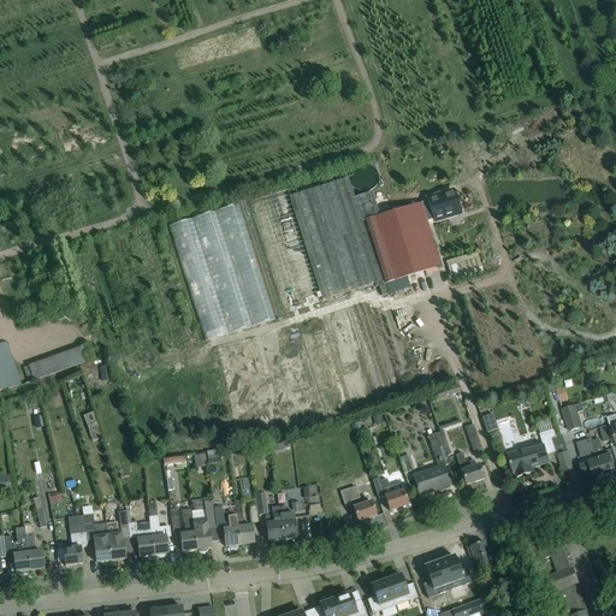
[(440,267),(427,226),(420,205),(420,203),(362,223),(348,178),(288,196),(320,301),(374,284),(375,286),(378,286),(381,297),(409,288),(407,278),(440,267)]
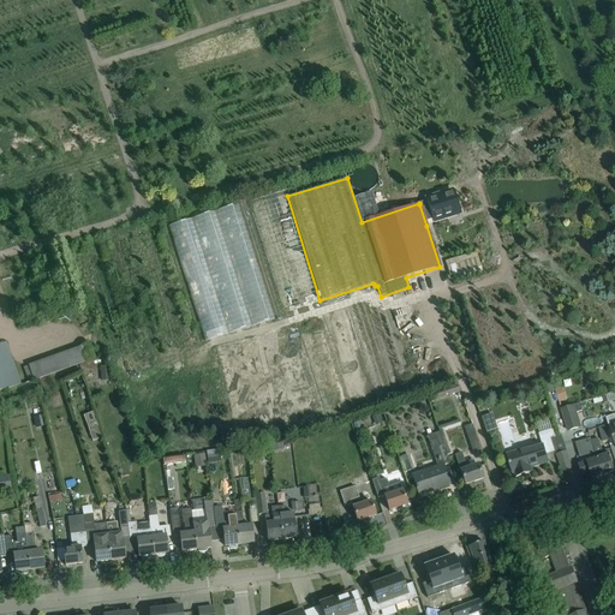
[(419,204),(427,226),(463,214),(454,187),(425,197),(427,202),(419,204)]
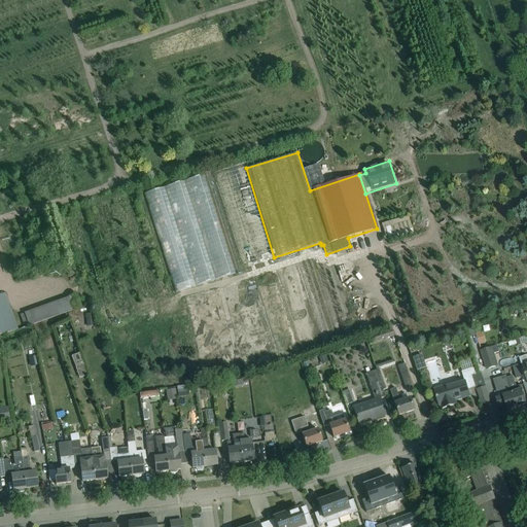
[(322,162),(311,165),(312,171),(324,169),(322,162)]
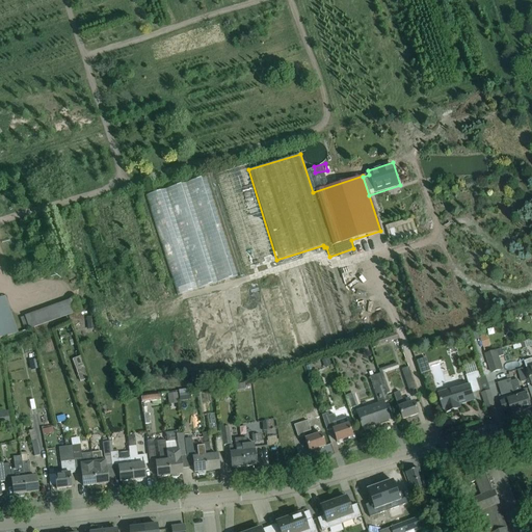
[(212,175),(155,188),(180,290),(237,276),(212,175)]
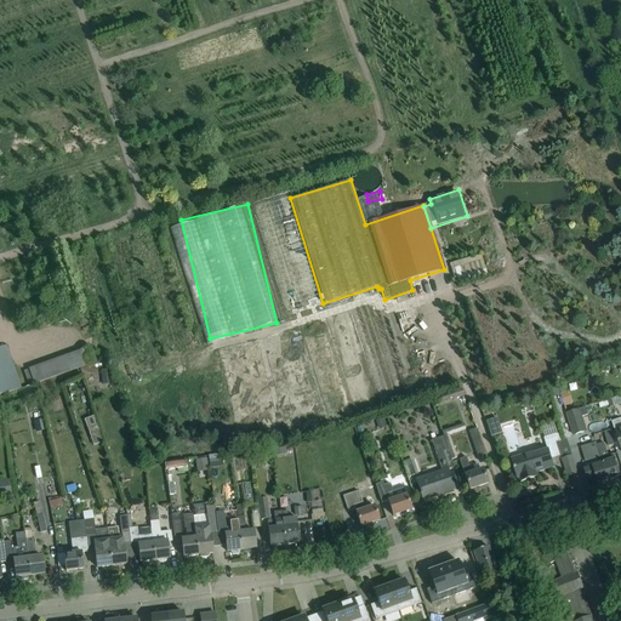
[(231,355),(250,353),(250,351),(267,348),(266,336),(228,341),(231,355)]
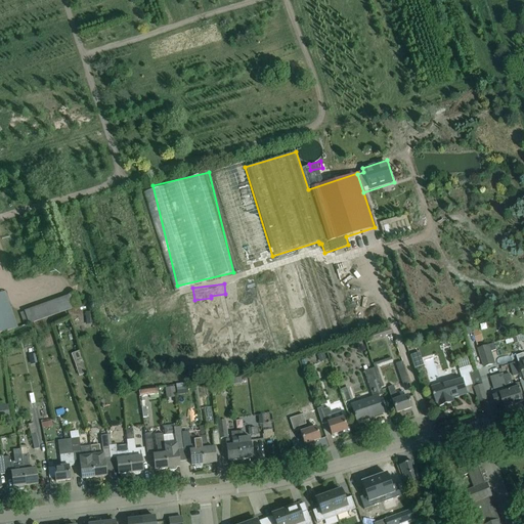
[(0,334),(17,329),(5,293),(0,294),(0,334)]
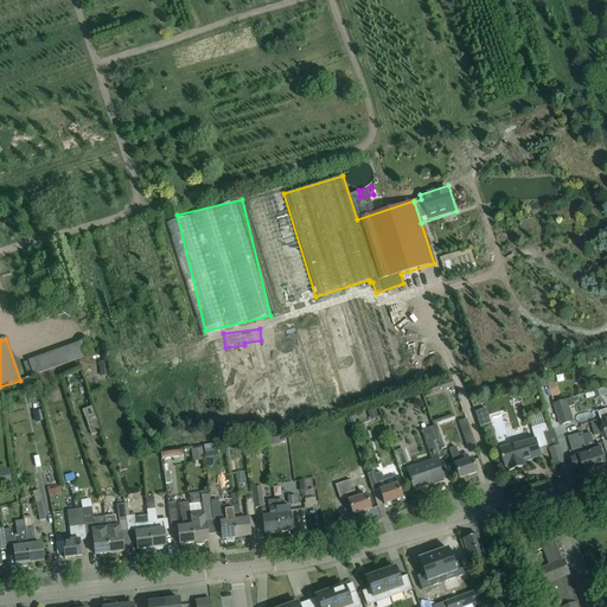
[(27,377),(90,356),(85,340),(23,363),(27,377)]
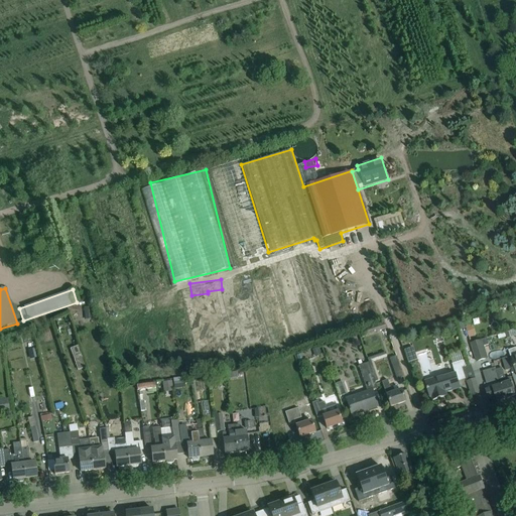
[(84,308),(85,319),(94,318),(92,307),(84,308)]
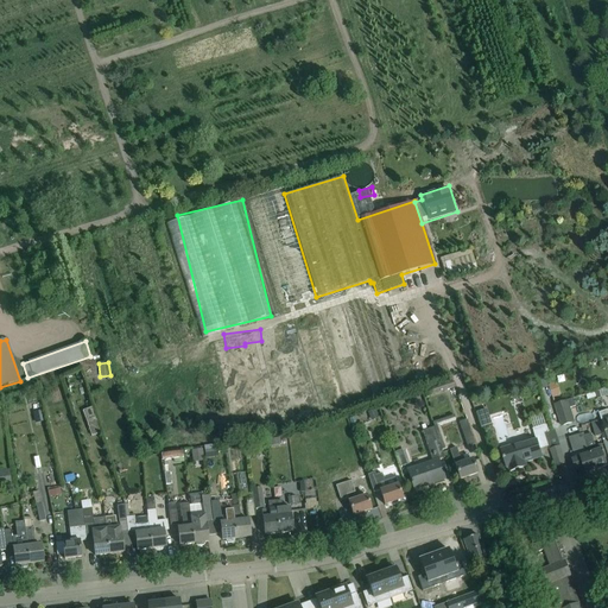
[(453,381),(450,382),(423,392),(425,398),(455,387),(453,381)]
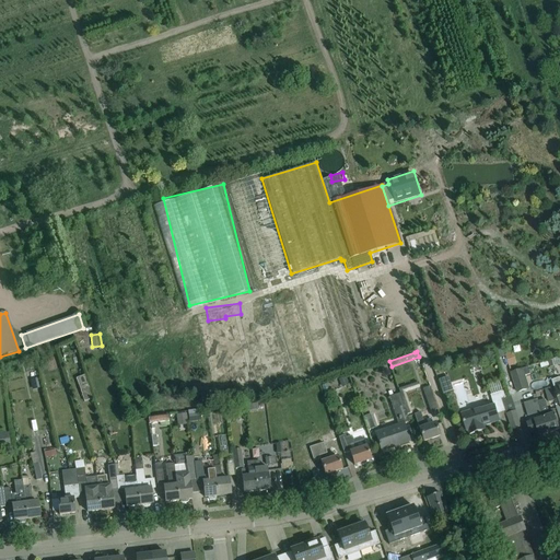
[(528,368),(510,373),(516,394),(529,389),(525,376),(531,374),(528,368)]
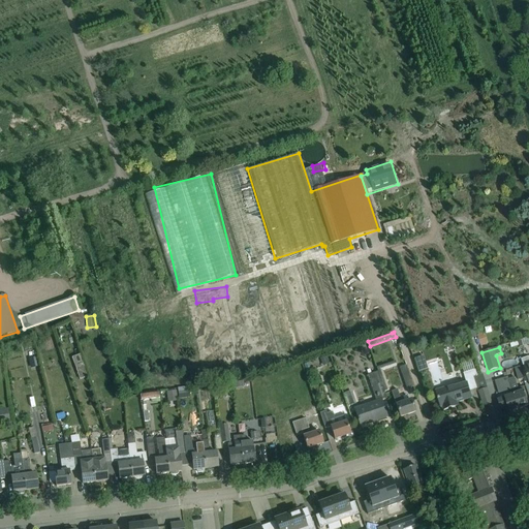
[(36,358),(28,359),(30,369),(38,367),(36,358)]
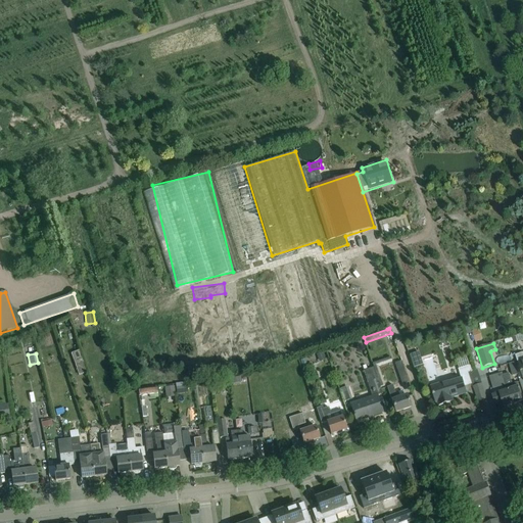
[(474,353),(463,355),(465,364),(475,362),(474,353)]
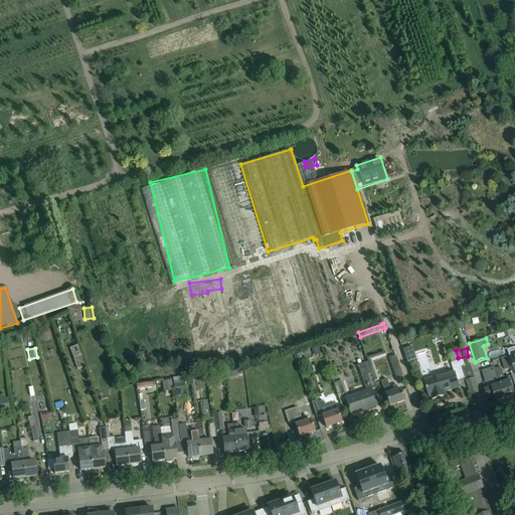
[(378,380),(374,368),(371,361),(385,356),(384,351),(365,358),(367,362),(370,370),(374,381),(378,380)]
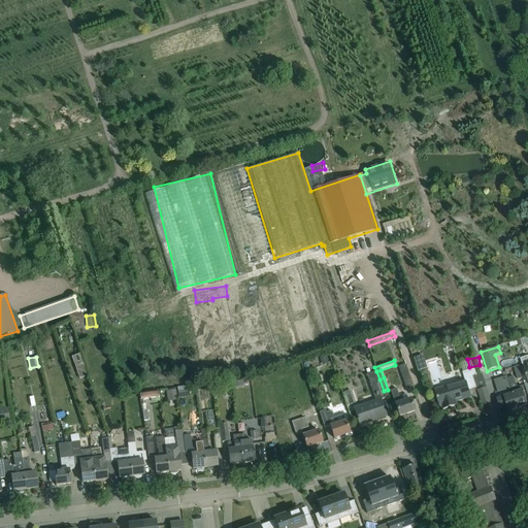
[(75,363),(80,377),(87,375),(83,361),(75,363)]
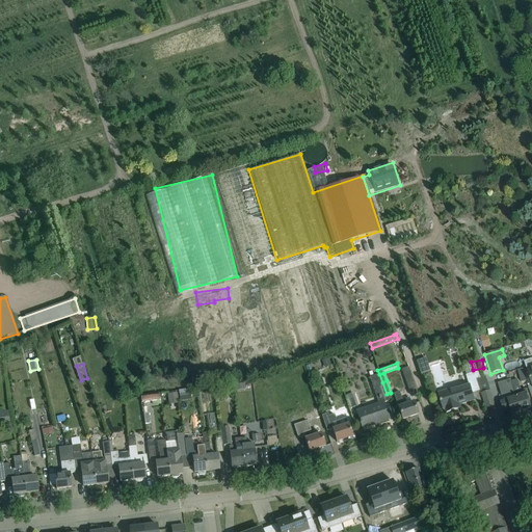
[(415,389),(409,373),(407,368),(401,370),(408,391),(415,389)]
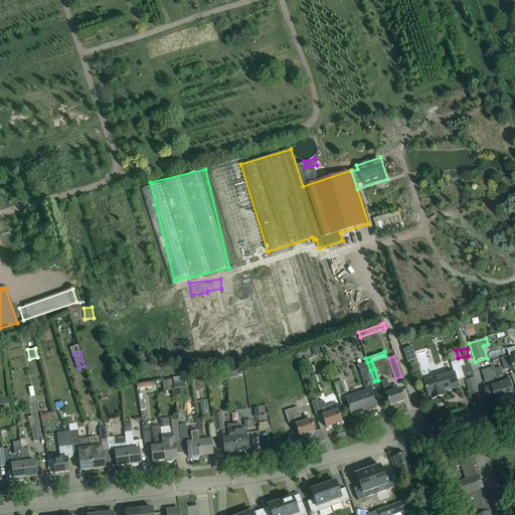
[(506,357),(501,358),(505,370),(509,369),(506,357)]
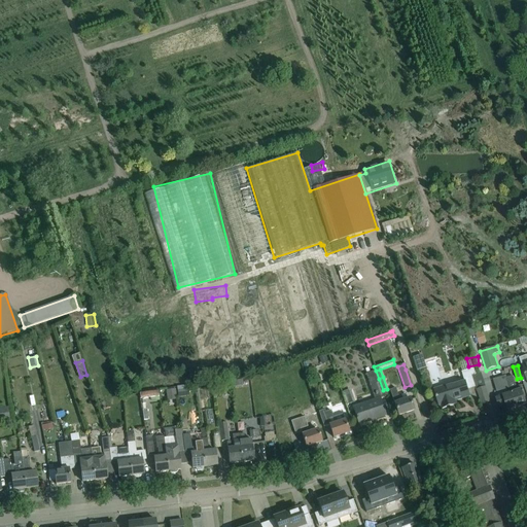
[(476,375),(475,374),(473,369),(462,373),(465,382),(453,385),(453,384),(434,390),(440,406),(441,406),(442,409),(452,406),(451,402),(469,396),(467,390),(476,387),(472,376),(476,375)]
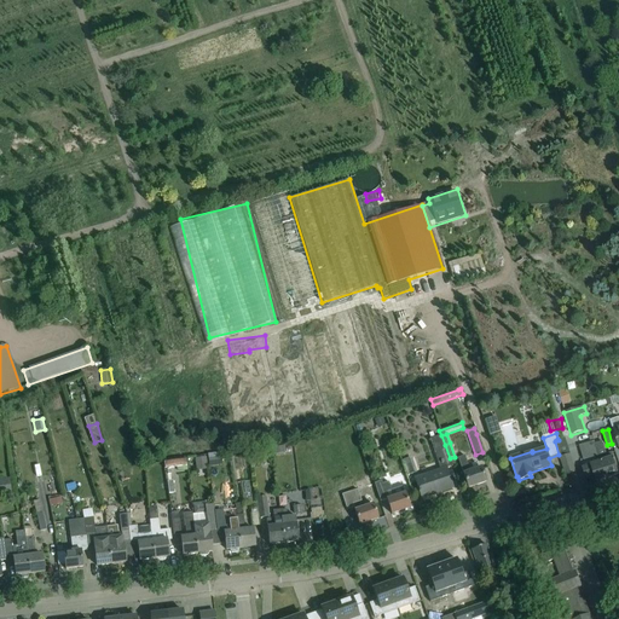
[(452,466),(450,458),(445,445),(441,435),(429,439),(440,469),(415,478),(422,499),(452,489),(445,468),(452,466)]
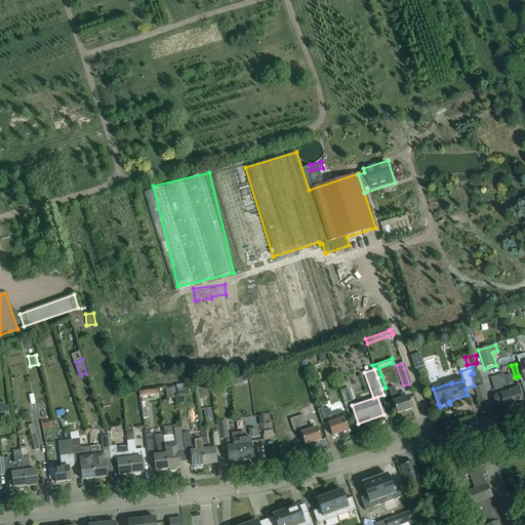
[(471,374),(474,386),(475,389),(477,393),(480,403),(488,400),(485,391),(479,371),(474,373),(471,374)]
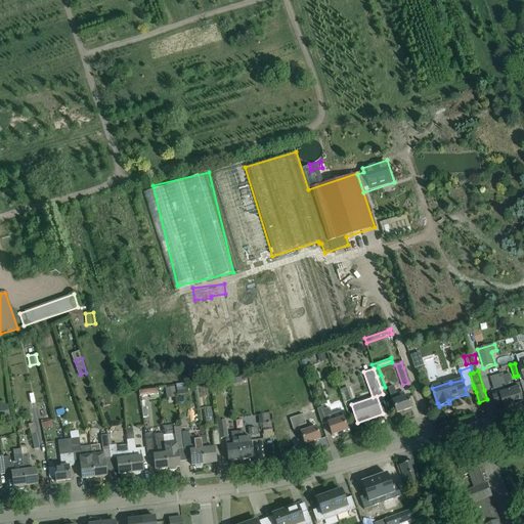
[(504,377),(503,374),(490,378),(492,384),(490,384),(489,386),(491,390),(506,386),(504,377)]
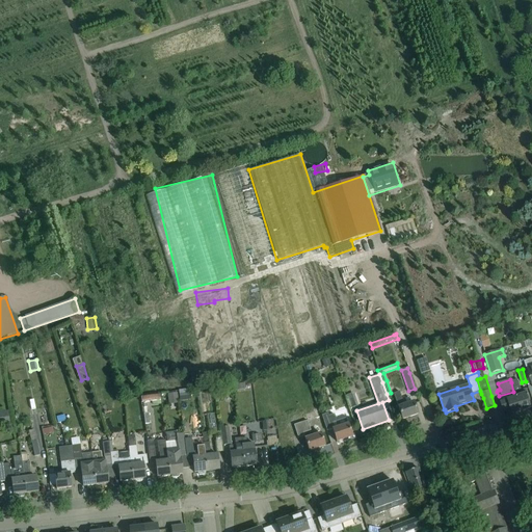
[(517,397),(523,410),(531,407),(526,390),(521,391),(517,380),(511,382),(513,392),(515,397),(515,398),(517,397)]
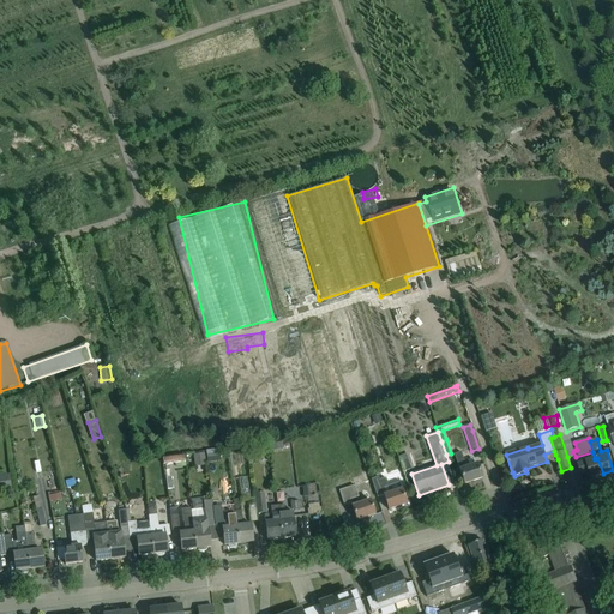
[(482,479),(477,467),(477,463),(465,468),(461,452),(453,455),(464,485),(482,479)]
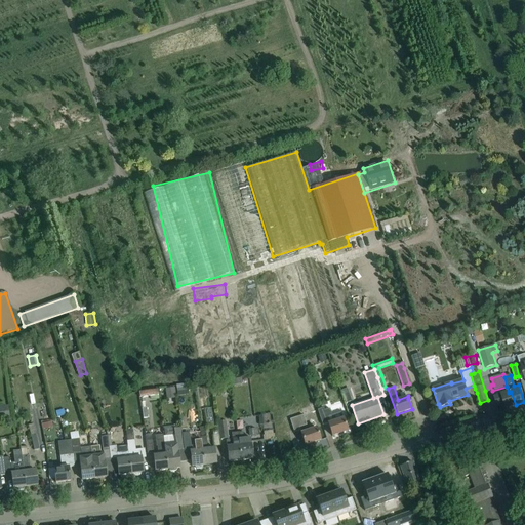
[(165,390),(166,399),(175,398),(174,388),(165,390)]
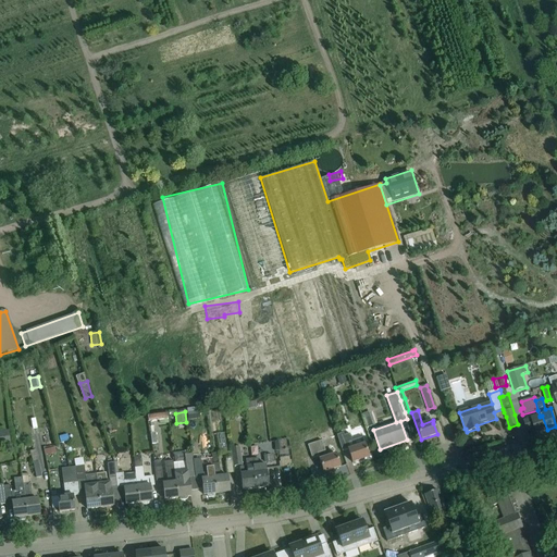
[(360,416),(366,429),(376,424),(371,411),(360,416)]
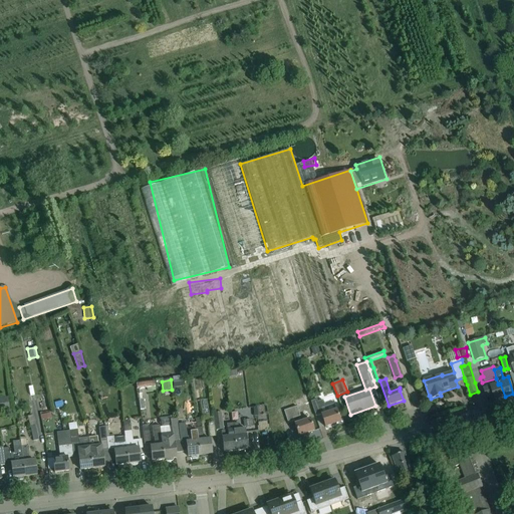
[(495,400),(505,397),(500,383),(498,384),(498,383),(491,387),(484,390),(487,398),(494,396),(495,400)]
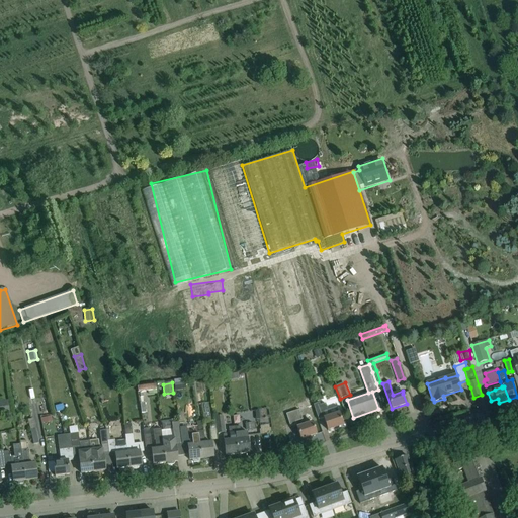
[(456,397),(444,402),(446,407),(458,401),(456,397)]
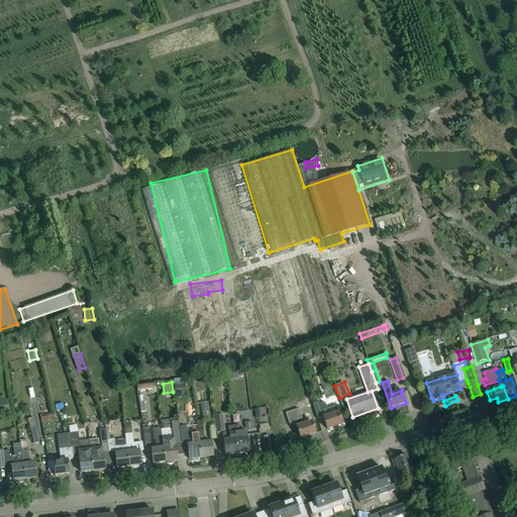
[(318,402),(312,404),(317,419),(322,417),(327,429),(341,424),(335,406),(326,409),(324,403),(319,404),(318,402)]
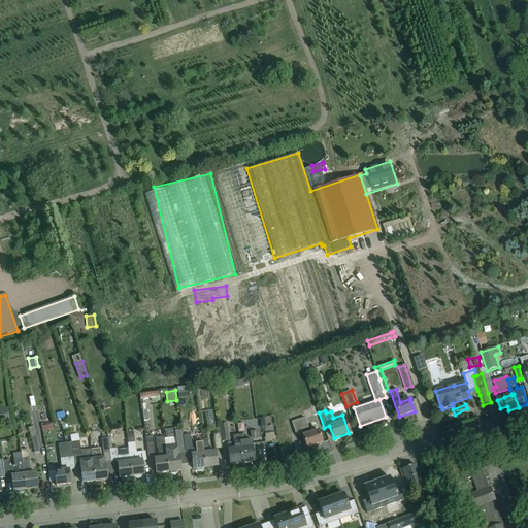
[(292,424),(295,434),(301,432),(300,430),(307,427),(304,417),(291,422),(292,424)]
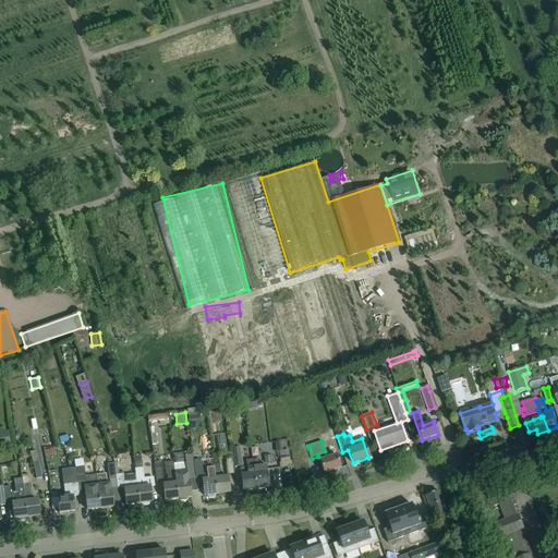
[(57,450),(59,458),(67,457),(64,448),(57,450)]
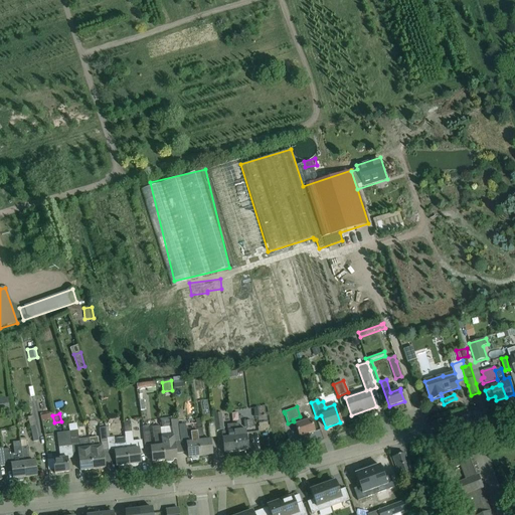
[(215,431),(223,430),(221,413),(213,414),(215,431)]
